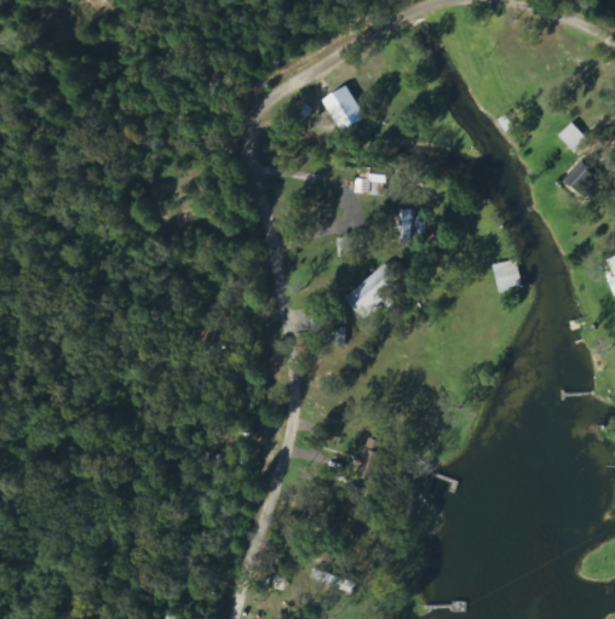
[(365,118),(346,85),(322,98),(340,131),(365,118)]
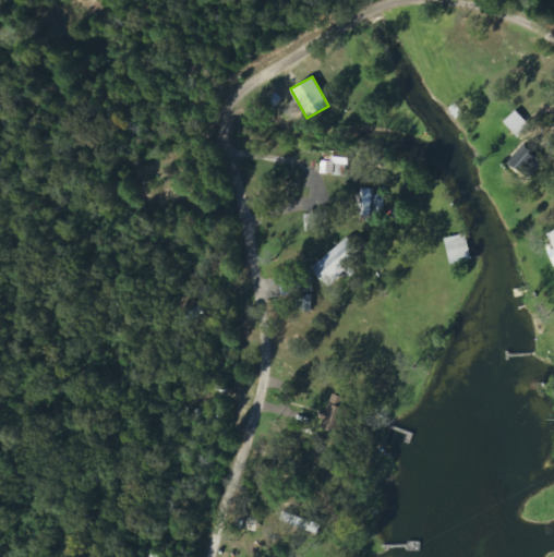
[(541,161),(520,143),(506,159),(526,178),(541,161)]
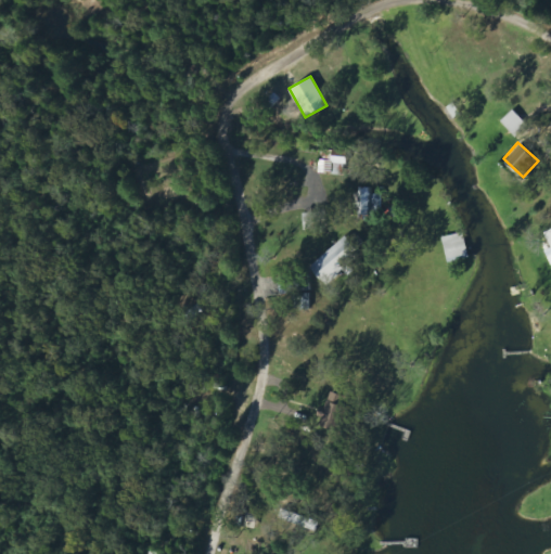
[(364,215),(379,215),(380,194),(370,193),(370,189),(357,189),(356,215),(364,216),(364,215)]
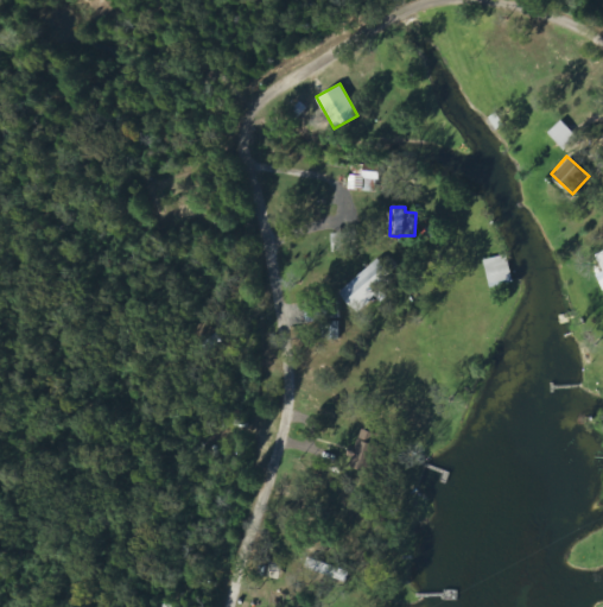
[(355,313),(378,292),(376,292),(393,277),(375,258),(337,293),(355,313)]
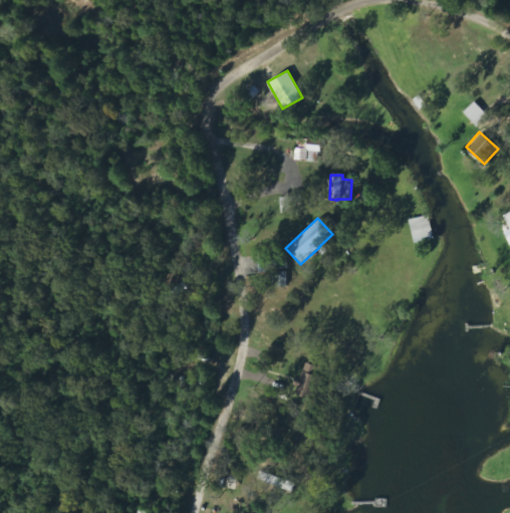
[(294,376),(292,386),(299,389),(297,395),(312,400),(322,368),(304,362),(299,377),(294,376)]
